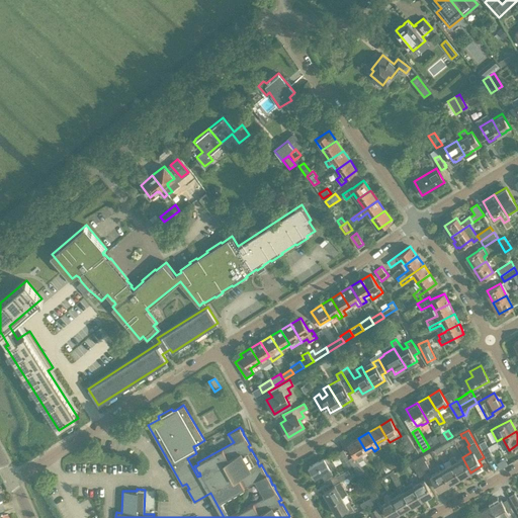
[(406,432),(401,436),(410,450),(415,447),(406,432)]
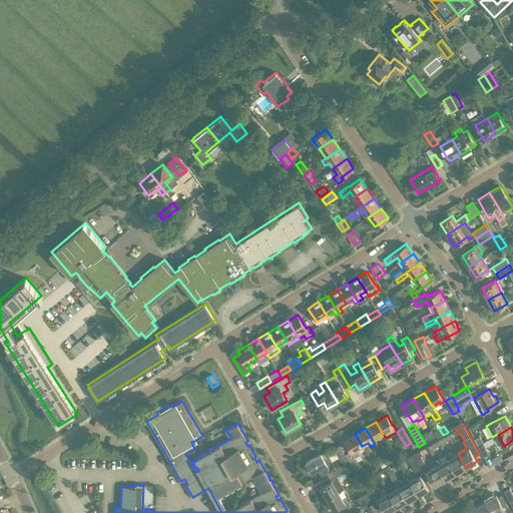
[(362,446),(355,434),(345,440),(351,451),(345,454),(349,461),(359,478),(364,475),(362,472),(364,471),(356,458),(361,454),(358,449),(362,446)]
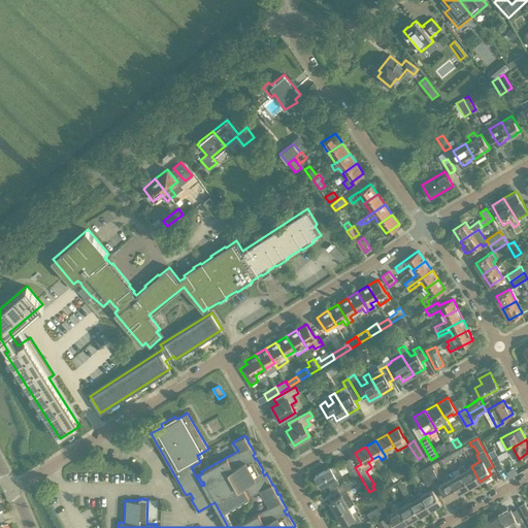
[(492,459),(498,455),(494,449),(492,447),(487,449),(489,451),(488,452),(492,459)]
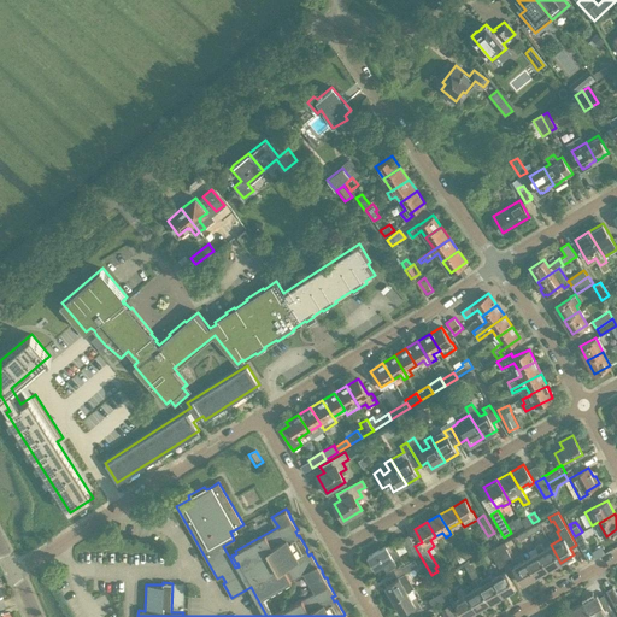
[(539,523),(526,530),(528,535),(541,528),(539,523)]
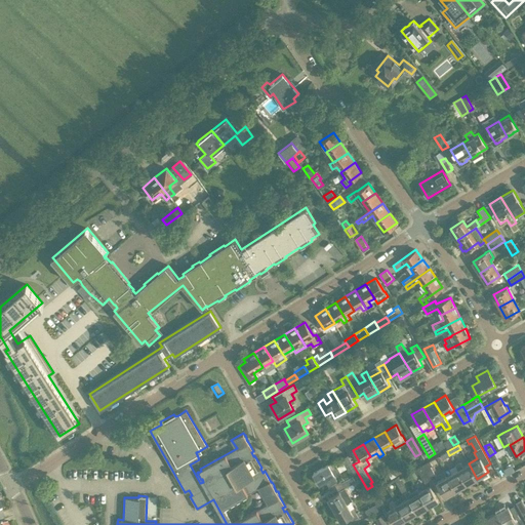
[(501,465),(495,452),(489,456),(495,468),(501,465)]
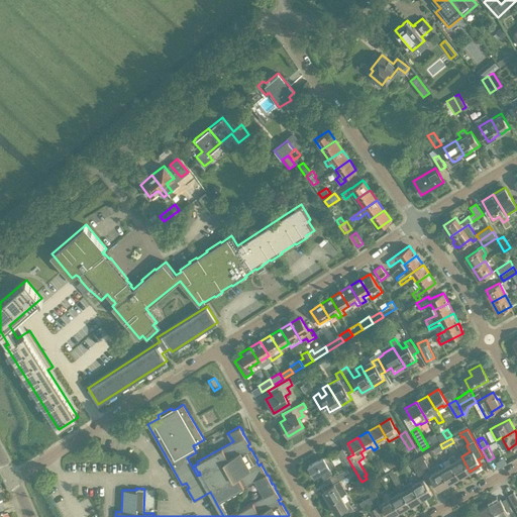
[(347,457),(342,448),(335,452),(338,456),(341,461),(345,468),(351,464),(347,457)]
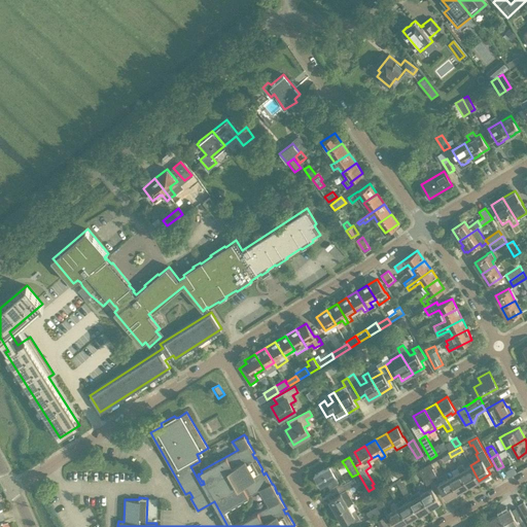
[(329,466),(314,475),(320,486),(326,483),(330,488),(339,483),(336,478),(342,473),(339,468),(336,463),(330,466),(329,466)]
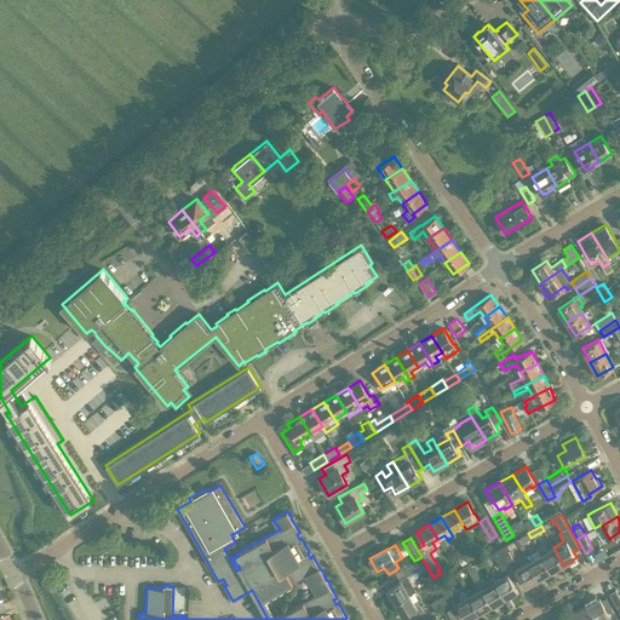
[(499,550),(507,567),(515,562),(509,550),(510,550),(507,545),(499,550)]
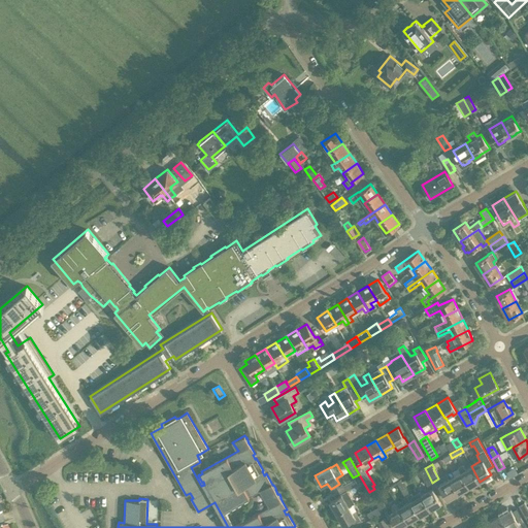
[(480,482),(471,466),(465,469),(463,465),(458,467),(460,472),(469,487),(480,482)]
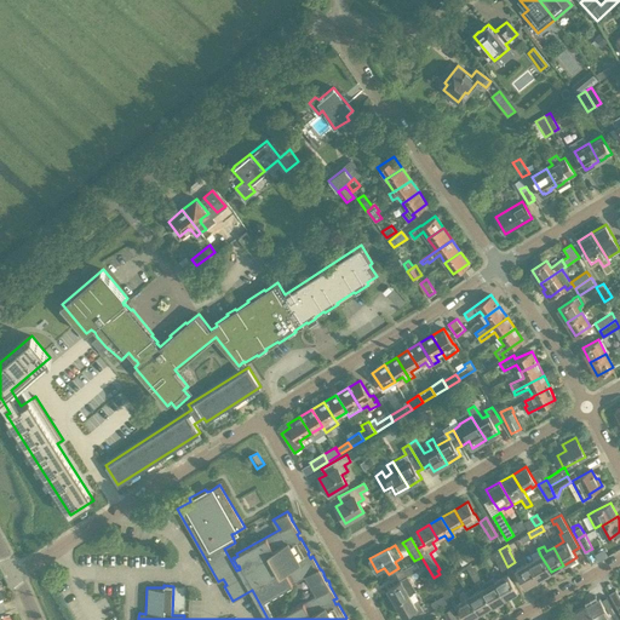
[(470,550),(464,555),(468,561),(475,557),(470,550)]
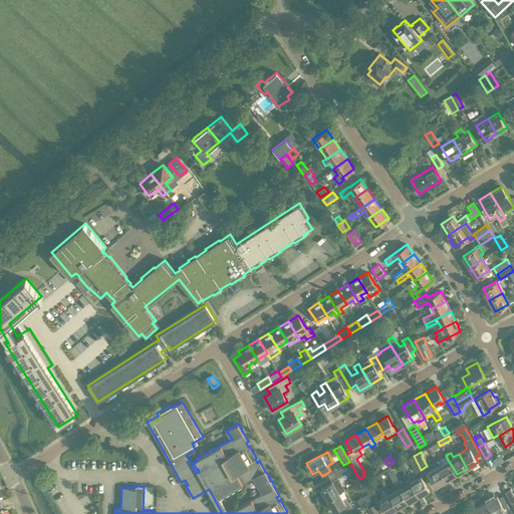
[(421,470),(414,456),(407,460),(409,464),(411,463),(416,473),(421,470)]
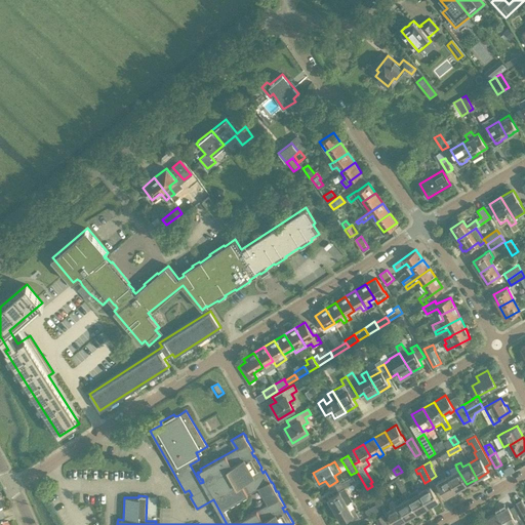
[(396,475),(393,470),(388,472),(391,478),(396,475)]
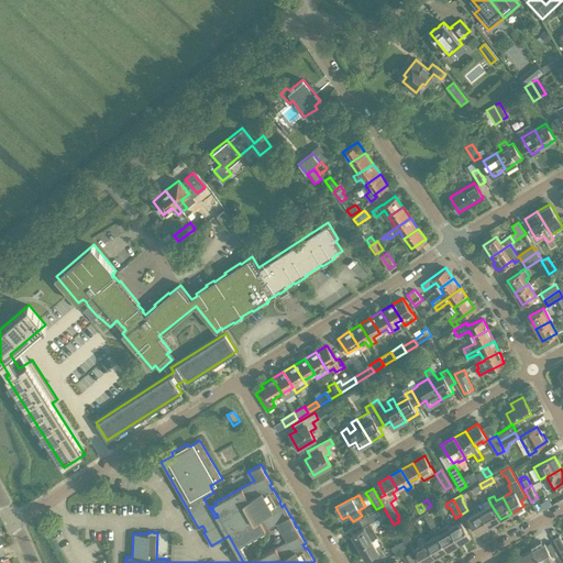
[(490,504),(479,510),(488,526),(500,519),(490,504)]
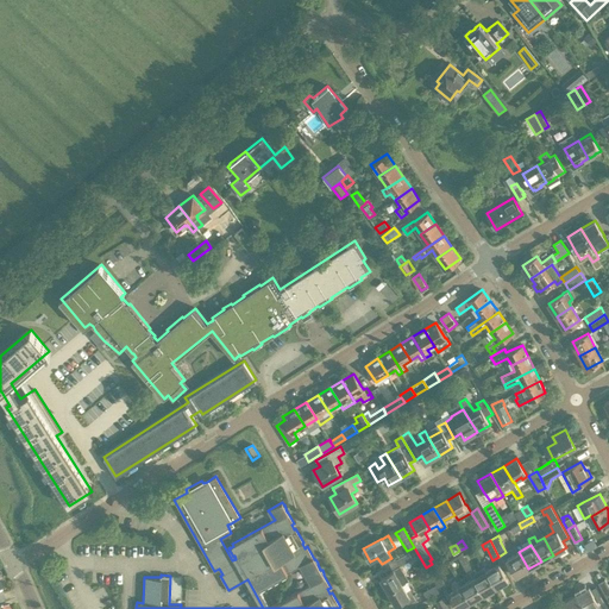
[(409,552),(396,559),(400,565),(413,558),(409,552)]
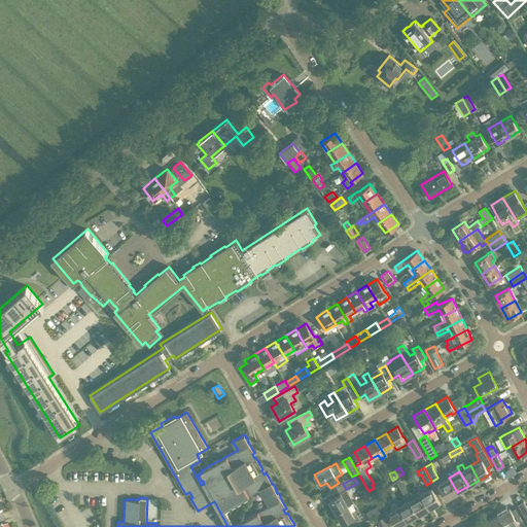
[(400,478),(395,481),(400,488),(405,486),(400,478)]
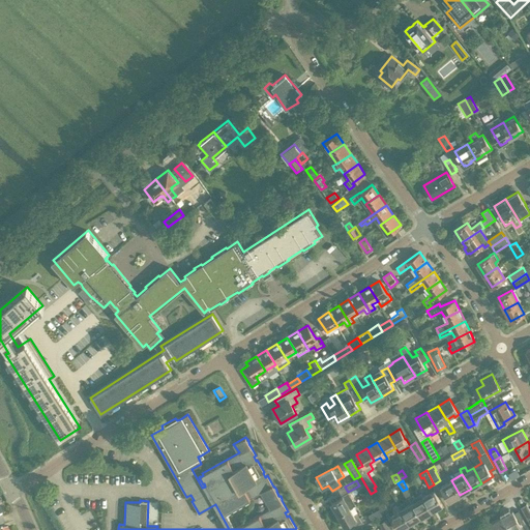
[(460,495),(451,480),(440,487),(448,501),(460,495)]
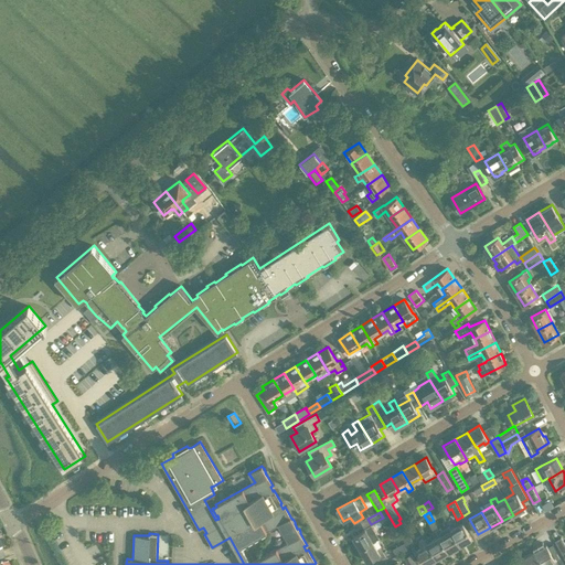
[(434,521),(429,523),(434,532),(436,531),(439,536),(448,552),(459,545),(450,530),(451,530),(448,525),(441,530),(440,528),(438,529),(434,521)]
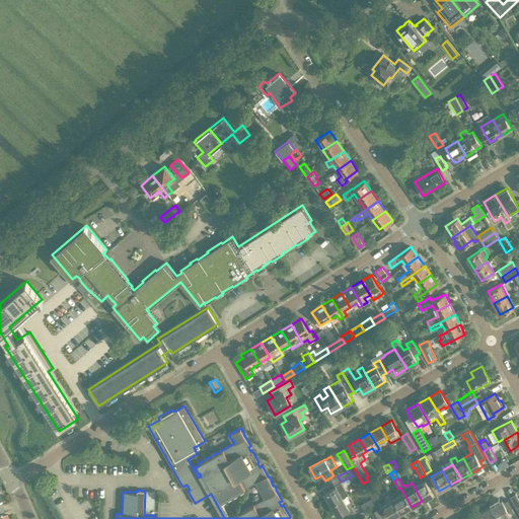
[(415,487),(414,487),(422,501),(433,495),(425,480),(415,487)]
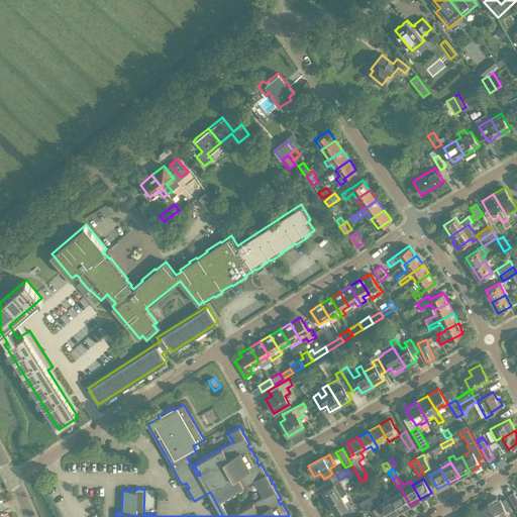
[(334,485),(323,491),(330,503),(341,496),(341,495),(347,492),(339,480),(333,484),(334,485)]
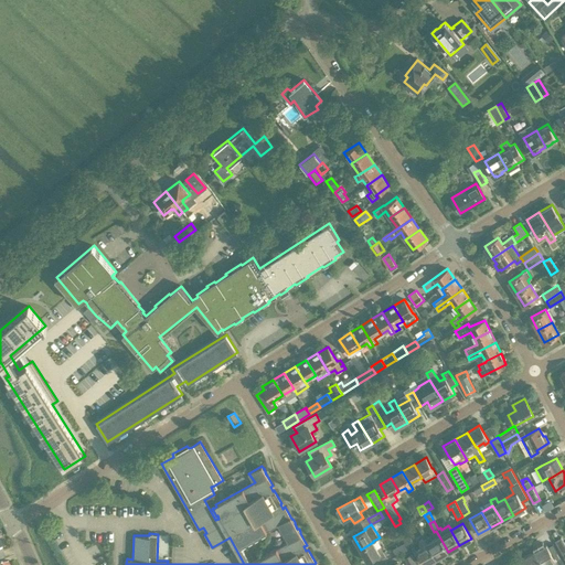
[(405,528),(398,531),(404,542),(408,550),(408,548),(408,547),(414,544),(405,528)]
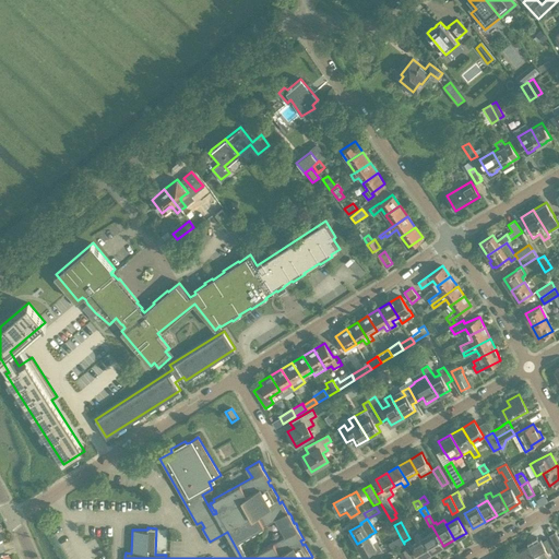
[(435,531),(423,537),(432,552),(443,546),(435,531)]
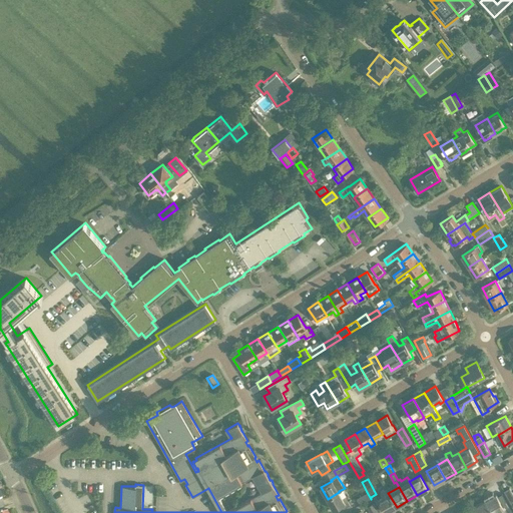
[(512,493),(509,487),(503,491),(511,503),(512,501),(512,493)]
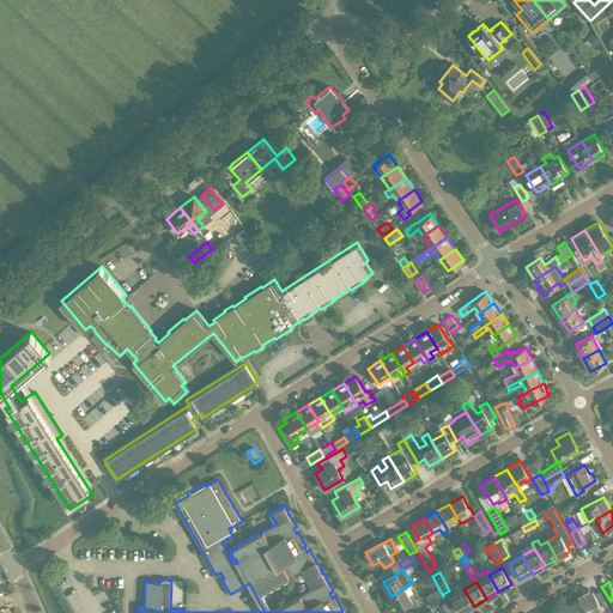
[(456,594),(451,596),(460,612),(461,612),(474,606),(463,589),(461,586),(459,584),(455,587),(454,590),(456,594)]
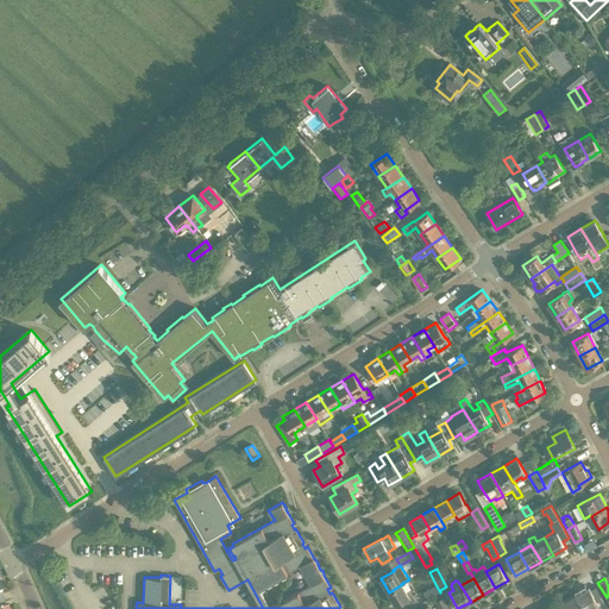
[(402,584),(389,592),(396,606),(407,600),(409,603),(416,600),(410,590),(407,591),(402,584)]
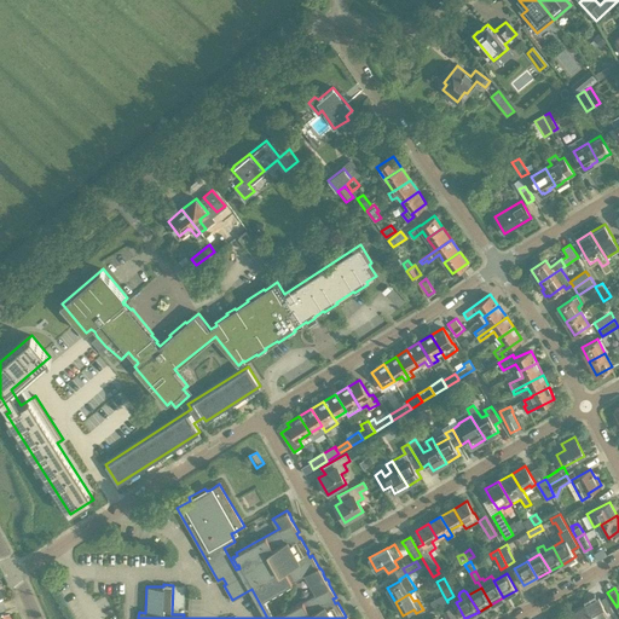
[(447,602),(443,594),(431,601),(434,608),(439,606),(440,606),(447,602)]
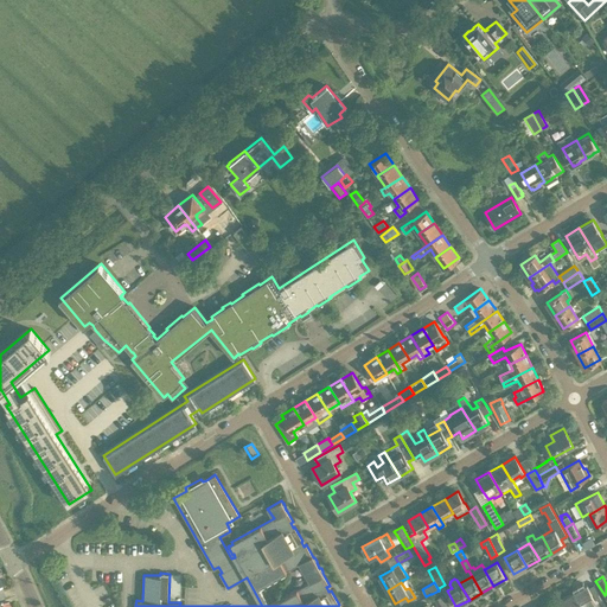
[(587,585),(575,592),(583,606),(587,606),(596,601),(589,589),(587,585)]
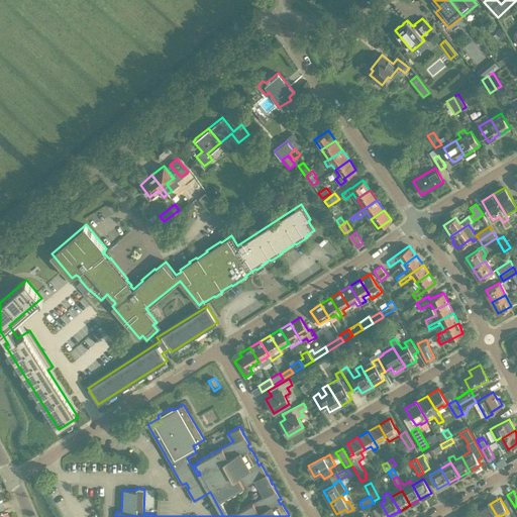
[(516,516),(516,515),(507,499),(506,500),(502,502),(508,512),(507,513),(509,516),(516,516)]
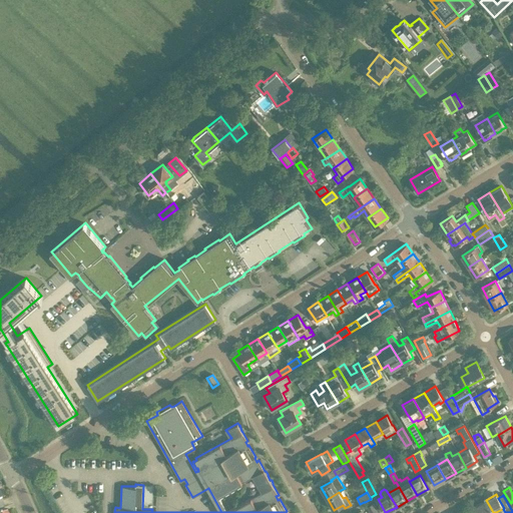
[(371,499),(365,502),(370,512),(378,512),(379,512),(371,498),(371,499)]
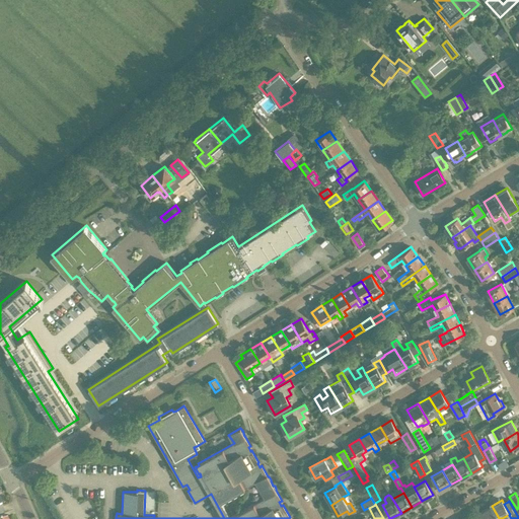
[(499,518),(492,506),(480,513),(484,518),(499,518)]
